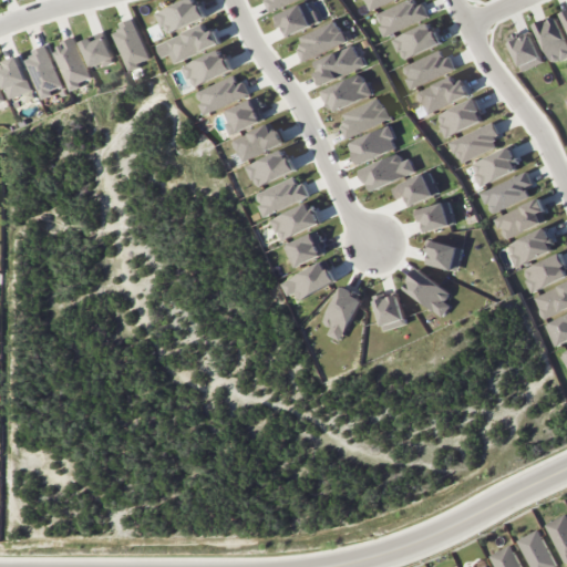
[(206,18),(198,0),(185,0),(157,12),(167,34),(206,18)]
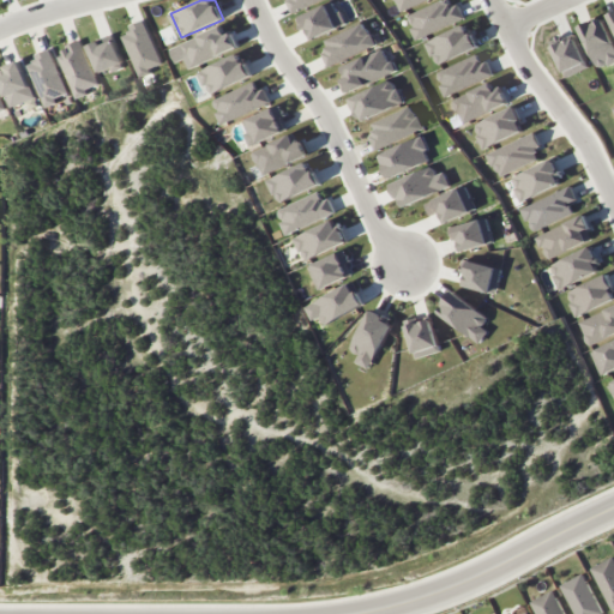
[(287,0),(290,10),(320,0),(287,0)]
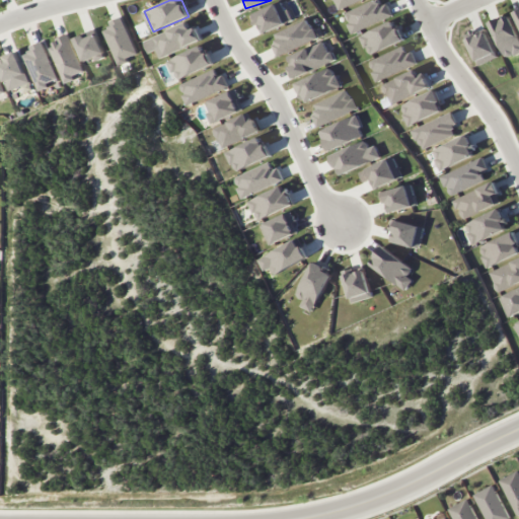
[(332,0),(338,10),(360,0),(332,0)]
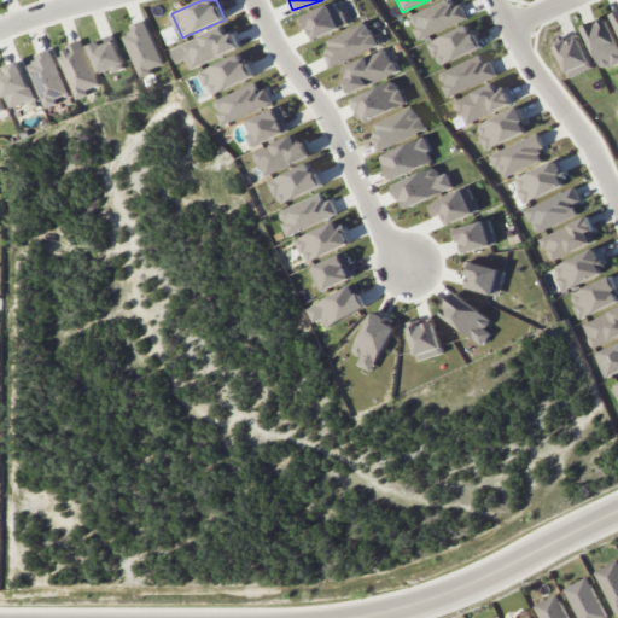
[(455,6),(453,0),(443,0),(408,17),(419,40),(467,17),(461,4),(455,6)]
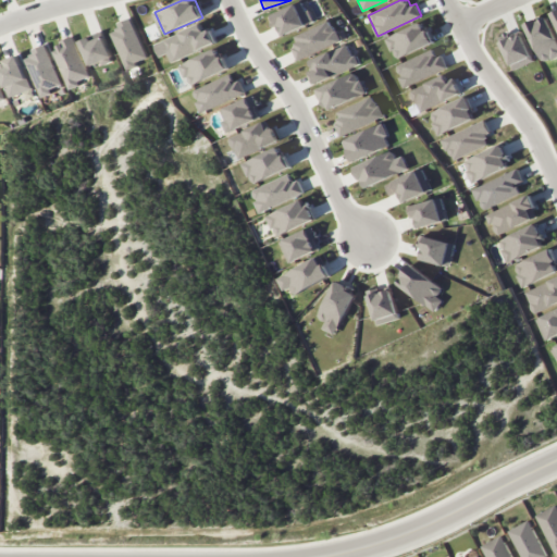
[(281,35),(313,24),(307,2),(268,14),(272,28),(277,26),(281,35)]
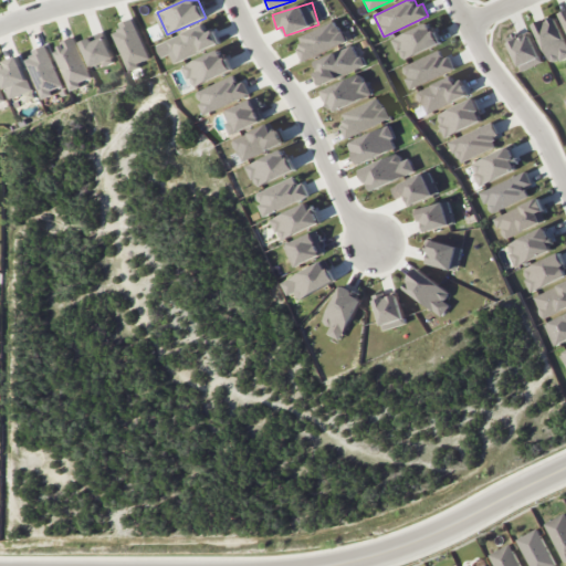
[(534,24),(551,64),(565,56),(565,38),(556,16),(534,24)]
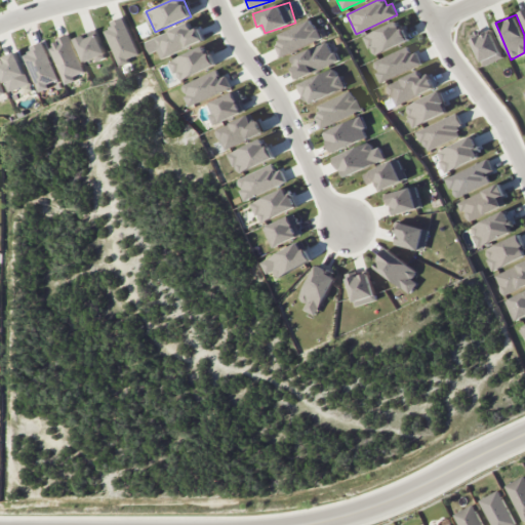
[(139,55),(124,18),(104,27),(119,65),(139,55)]
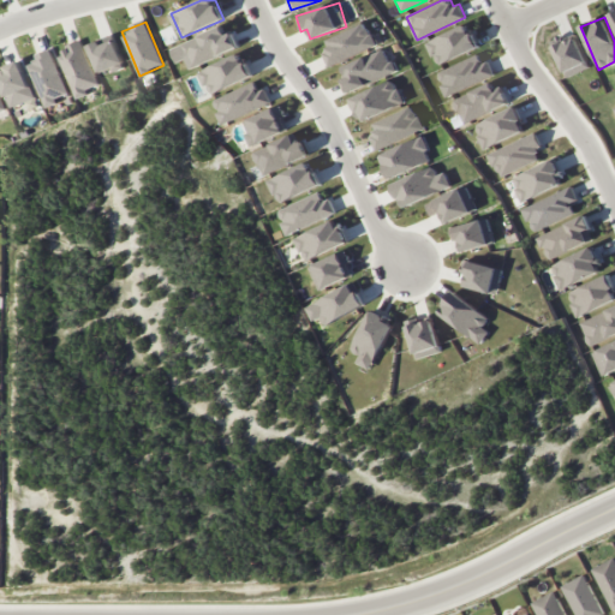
[(321,41),(332,65),(377,46),(368,22),(321,41)]
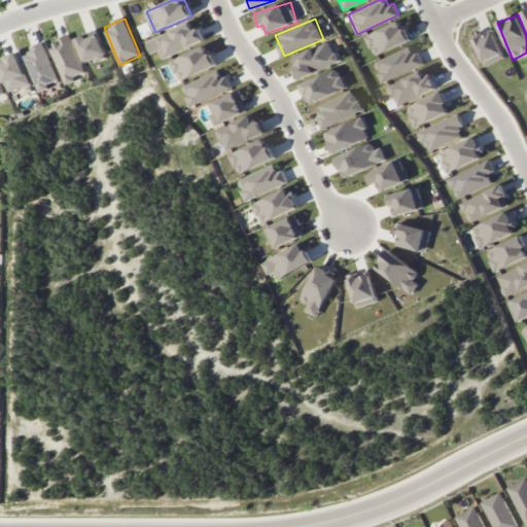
[(410,41),(401,22),(364,35),(373,56),(410,41)]
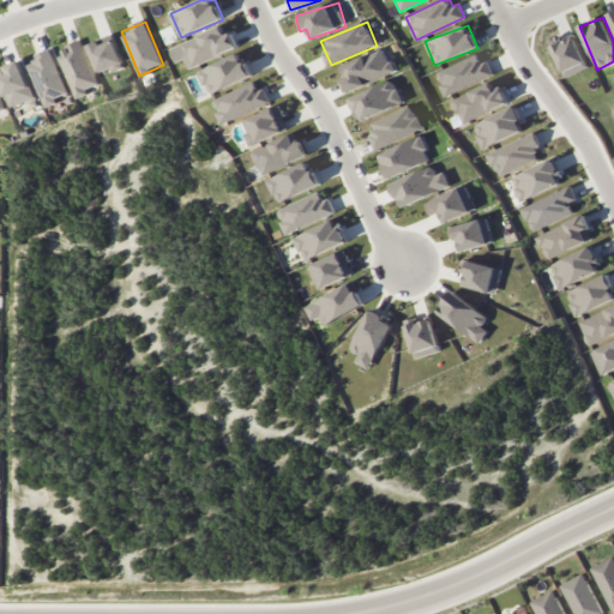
[(227,35),(223,26),(182,43),(192,66),(240,47),(234,32),(227,35)]
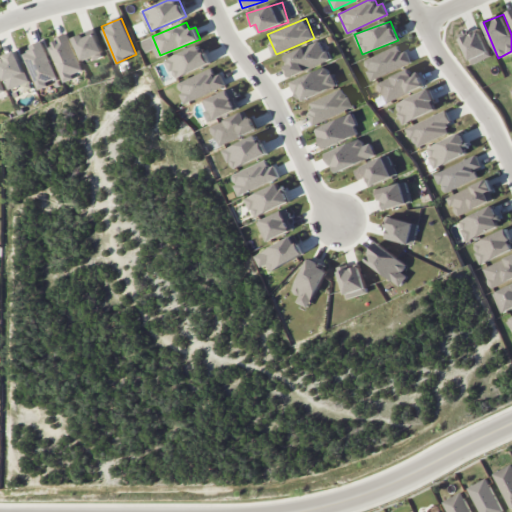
[(481,28),(461,35),(470,64),(490,57),(481,28)]
